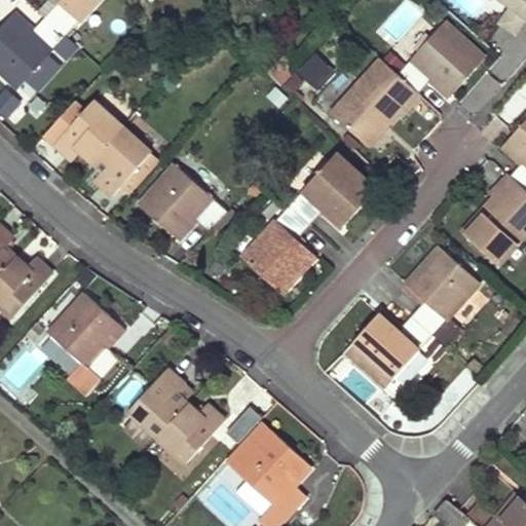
[(65,35),(97,0),(54,0),(58,3),(45,17),(65,35)]
